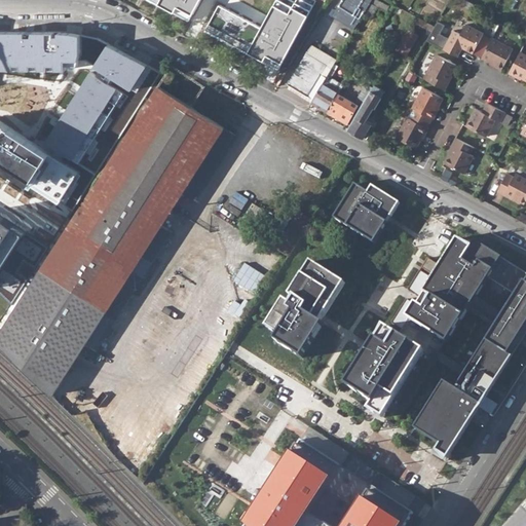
[(266,26),(222,0),(209,27),(252,51),(266,26)]
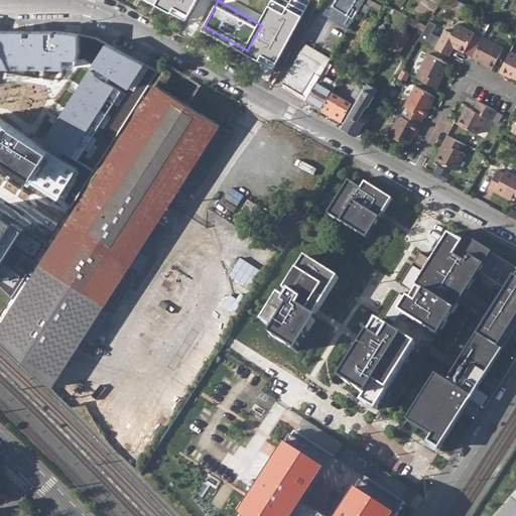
[(330,0),(323,13),(349,27),(362,3),(363,0),(330,0)]
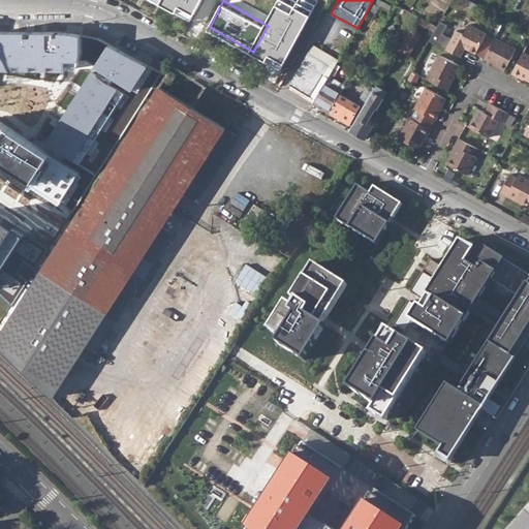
[(372,0),(371,3),(385,10),(389,5),(378,0),(372,0)]
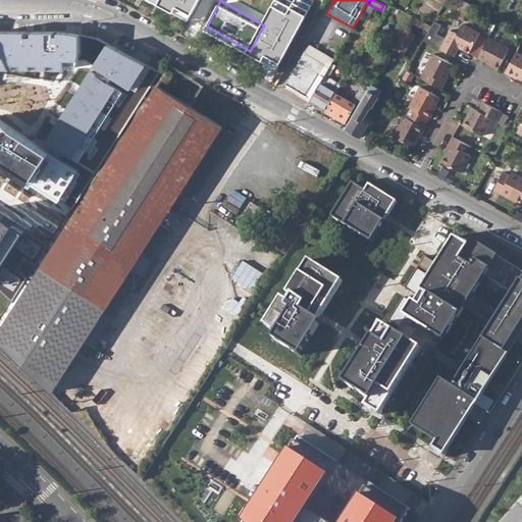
[(292,11),(276,3),(264,25),(250,51),(281,67),(311,13),(296,4),(292,11)]
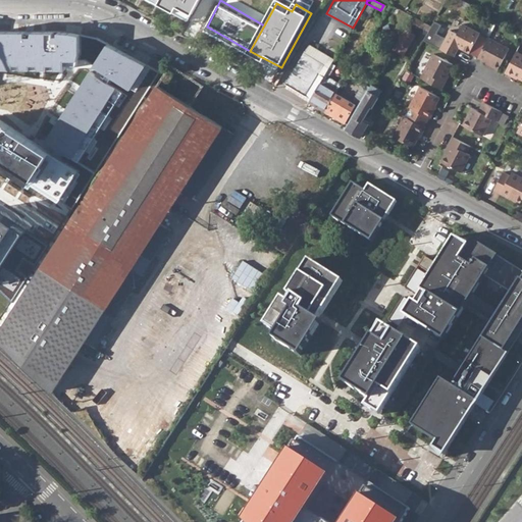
[(407,20),(419,27),(421,22),(410,16),(407,20)]
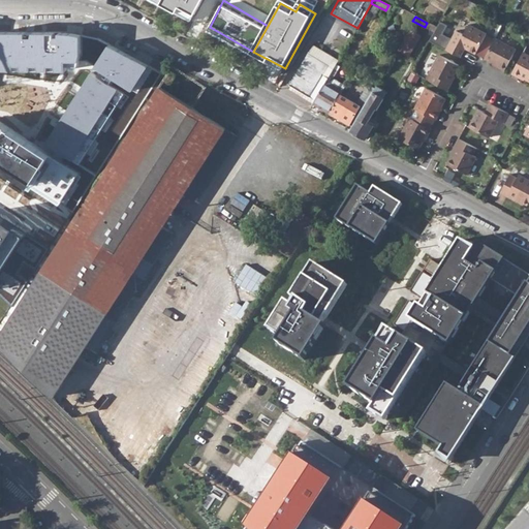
[(435,27),(427,23),(425,27),(432,32),(435,27)]
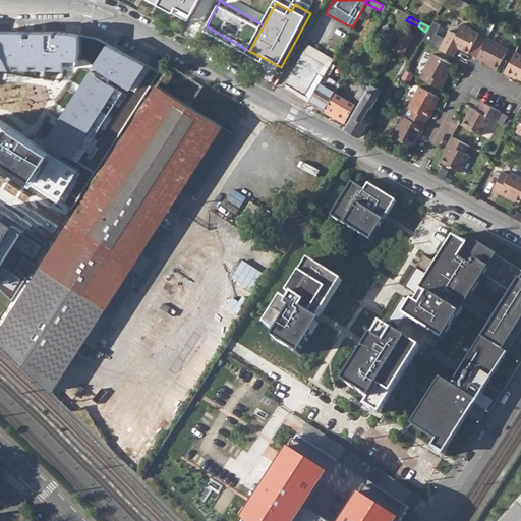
[(439,49),(452,56),(457,47),(468,53),(478,34),(460,23),(455,34),(449,30),(439,49)]
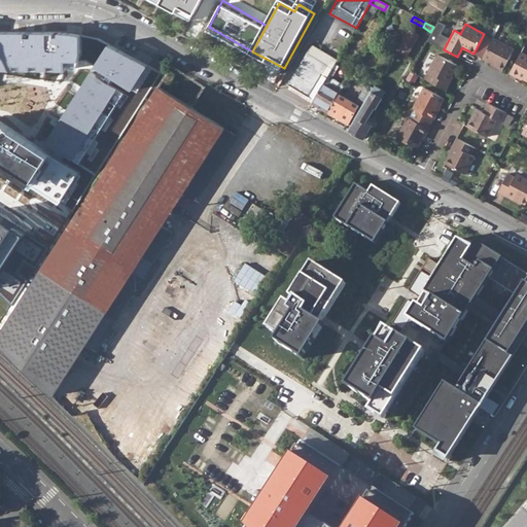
[(81,34),(0,30),(0,67),(65,70),(66,61),(80,62),(81,34)]
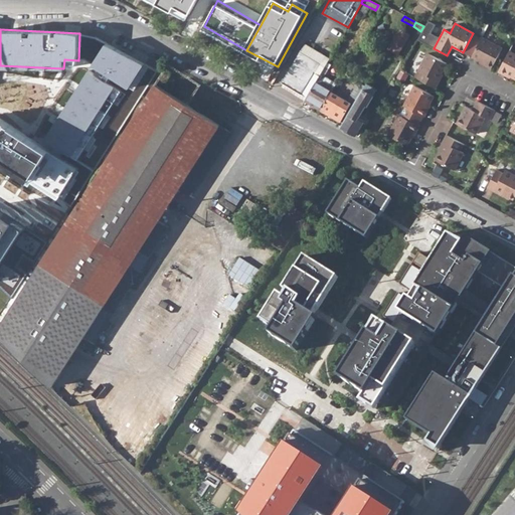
[(385,48),(395,54),(406,34),(396,29),(385,48)]
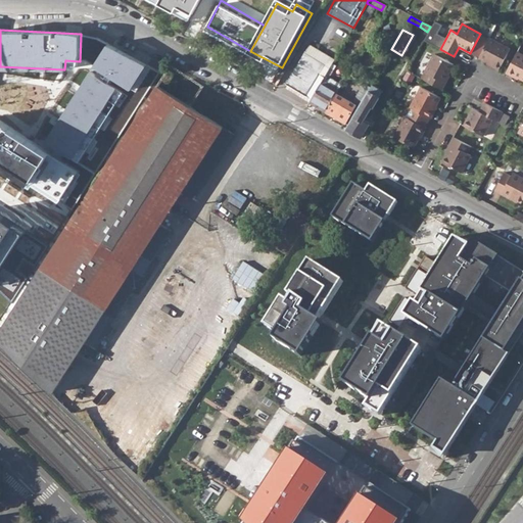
[(490,65),(497,69),(509,48),(488,38),(478,56),(491,63),(490,65)]
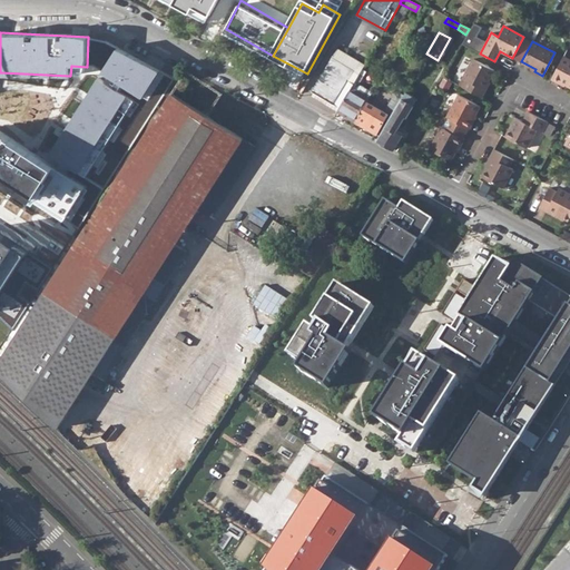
[(173,80),(118,46),(46,158),(92,188),(70,223),(78,227),(173,80)]
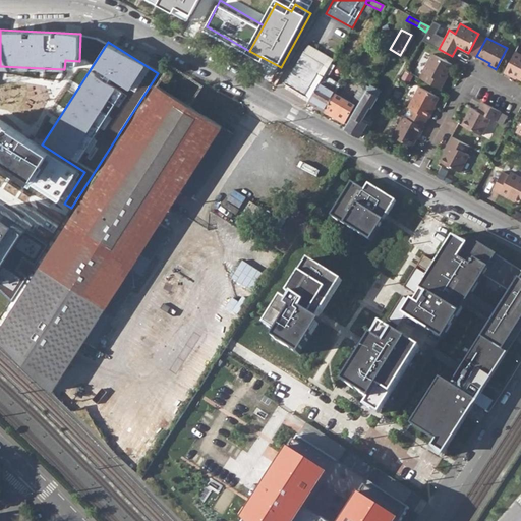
[(307,45),(303,52),(322,62),(326,55),(307,45)]
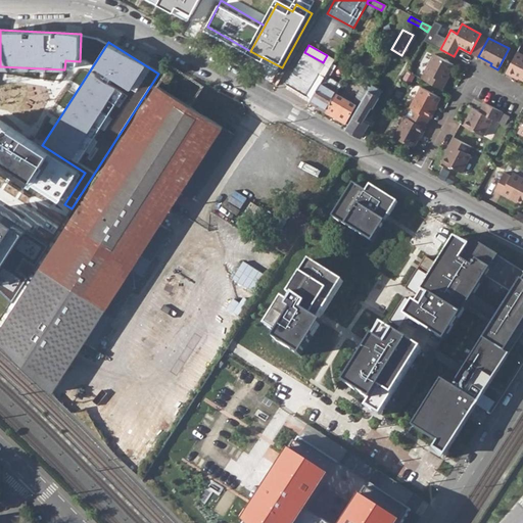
[(285,84),(311,98),(322,80),(324,75),(329,66),(323,62),(304,52),(285,84)]
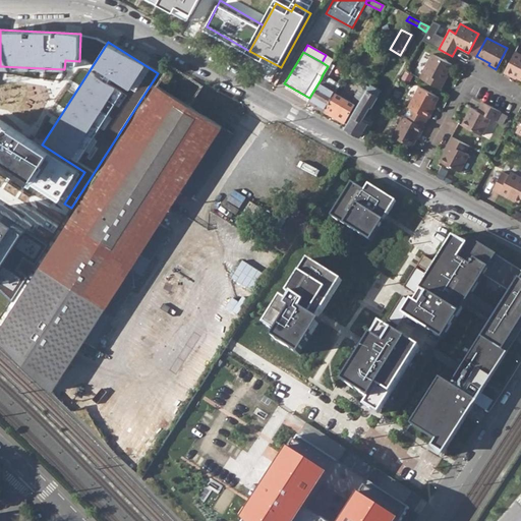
[(512,74),(520,78),(520,55),(514,52),(503,72),(510,76),(512,74)]
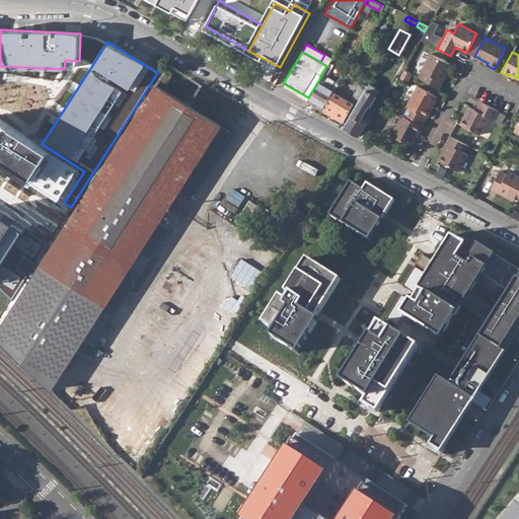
[(421,78),(439,88),(443,81),(441,80),(449,64),(431,54),(422,70),(424,72),(421,78)]
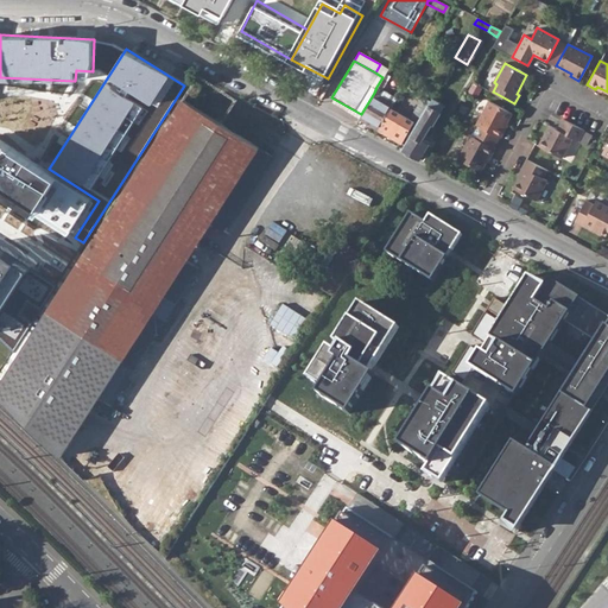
[(184,88),(196,97),(206,83),(192,75),(184,88)]
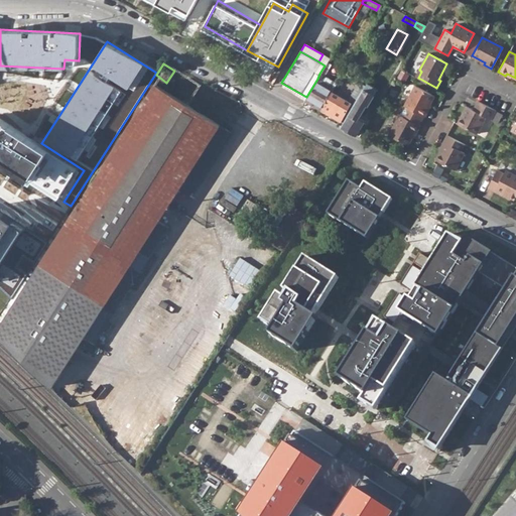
[(319,74),(317,79),(335,88),(337,84),(319,74)]
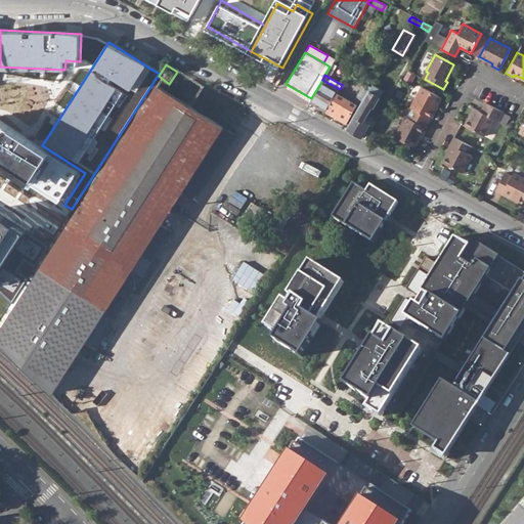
[(337,93),(340,89),(322,80),(311,98),(309,101),(326,112),(337,93)]
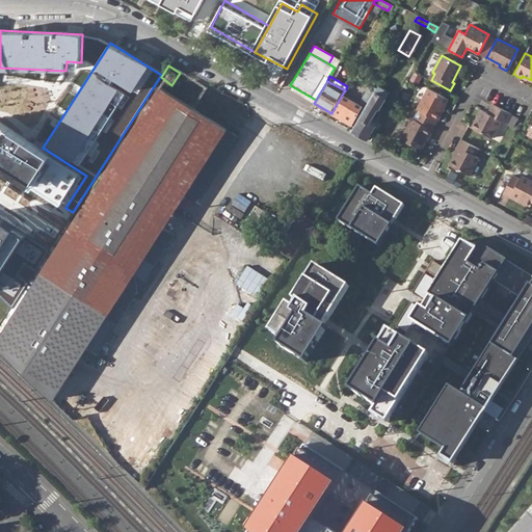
[(362,99),(368,102),(374,90),(375,88),(369,85),(362,99)]
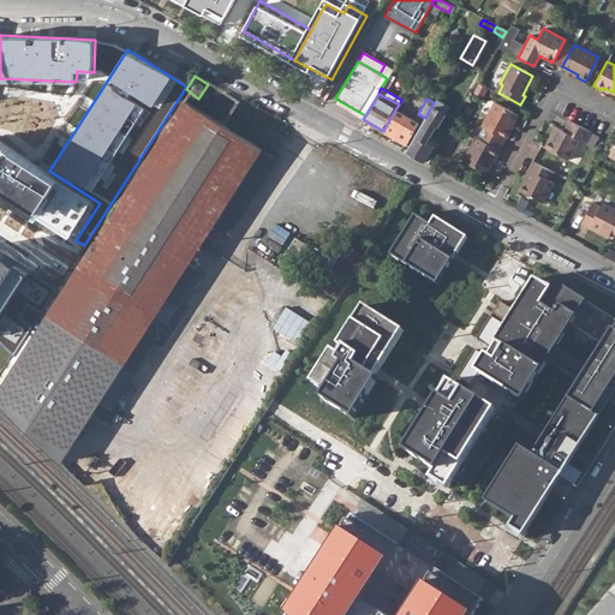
[(434,102),(433,105),(446,113),(449,106),(436,99),(434,102)]
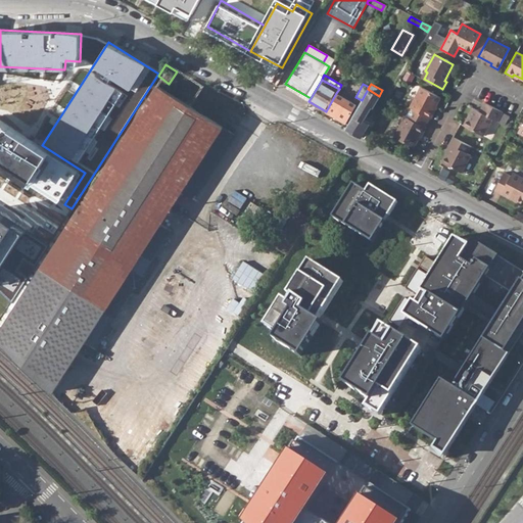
[(0,334),(15,354),(53,392),(85,340),(95,347),(233,132),(158,85),(0,331),(0,334)]
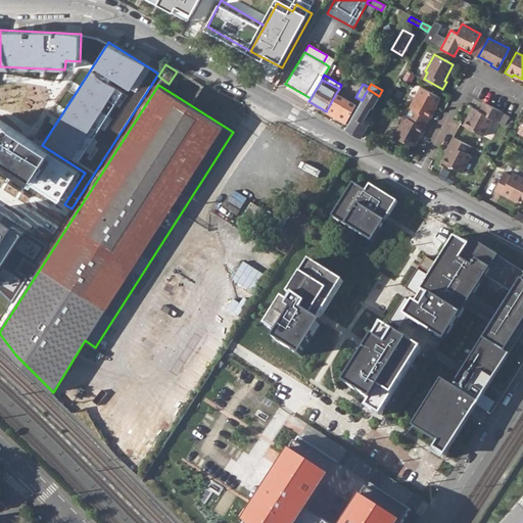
[(429,117),(431,119),(435,109),(434,108),(440,97),(420,86),(410,106),(415,109),(429,117)]
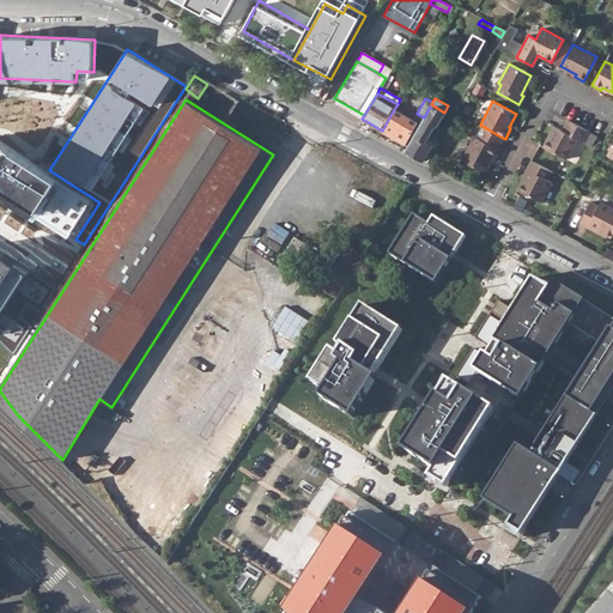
[(437,126),(444,113),(431,104),(424,117),(405,150),(423,159),(432,144),(426,140),(435,125),(437,126)]
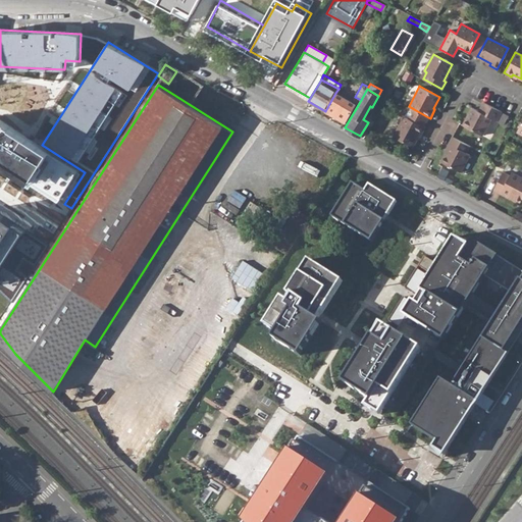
[(325,111),(345,122),(355,104),(349,101),(351,97),(344,94),(343,97),(335,93),(325,111)]
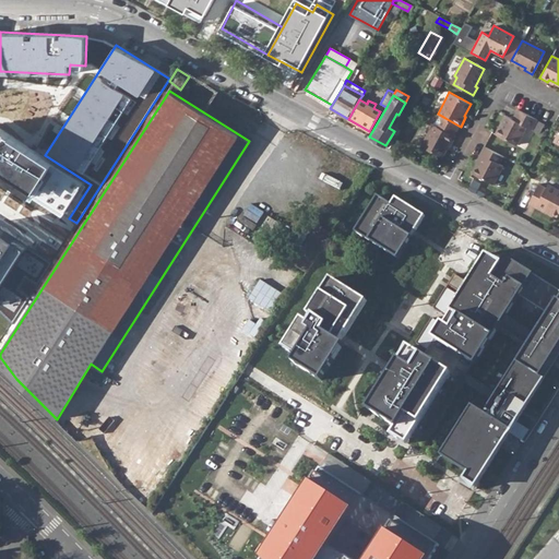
[(496,134),(516,144),(525,128),(531,130),(536,119),(518,109),(512,119),(506,115),(496,134)]
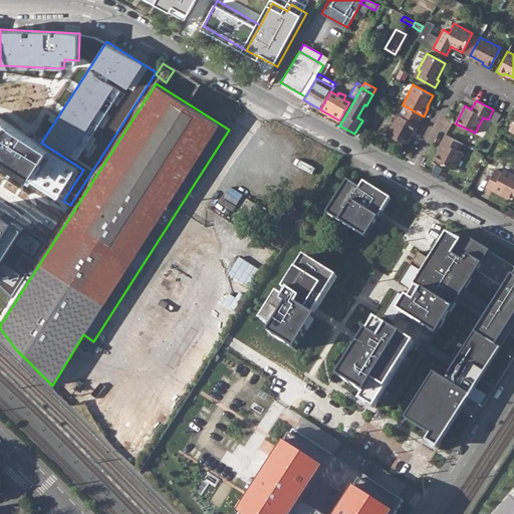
[(388,134),(406,144),(413,131),(416,133),(420,124),(418,123),(422,115),(408,107),(403,116),(398,113),(388,134)]
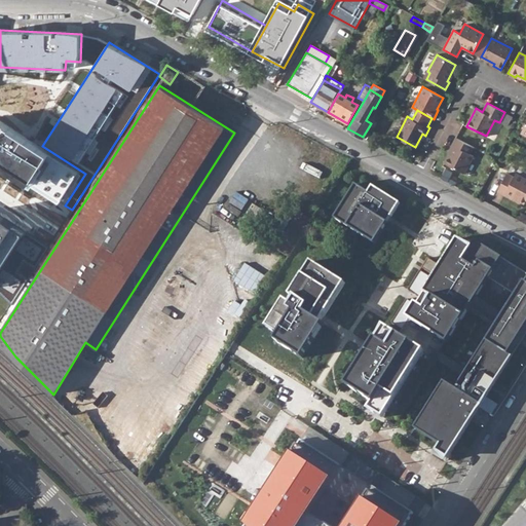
[(1,119),(0,118),(0,164),(64,209),(65,205),(85,174),(42,146),(1,119)]
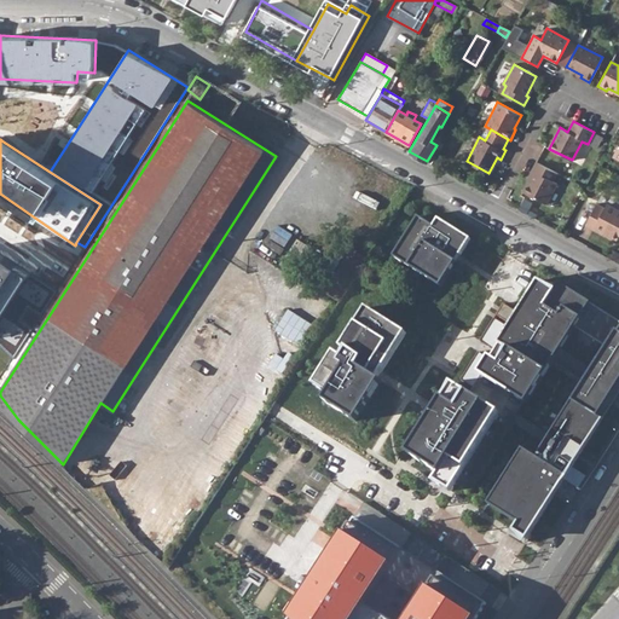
[(522,192),(545,204),(556,184),(553,181),(557,173),(536,162),(531,171),(533,172),(522,192)]
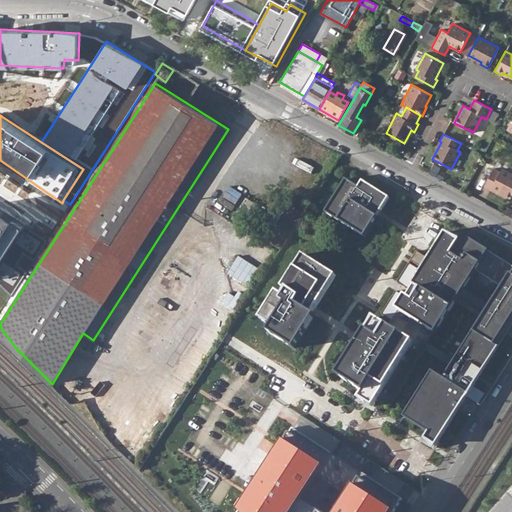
[(492,188),(511,198),(511,195),(511,175),(501,169),(499,173),(492,169),(483,186),(491,190),(492,188)]
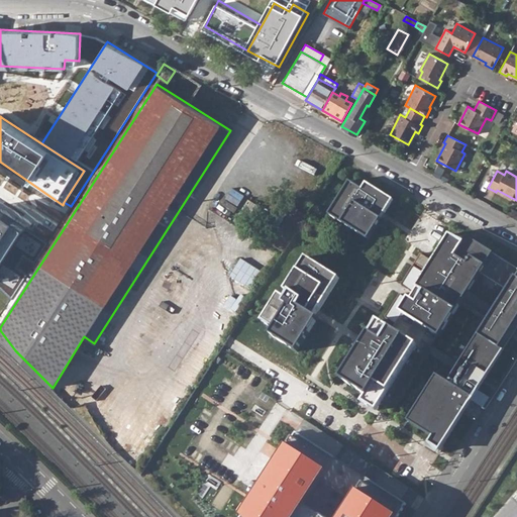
[(368,239),(393,200),(366,183),(362,189),(349,182),(328,215),(368,239)]
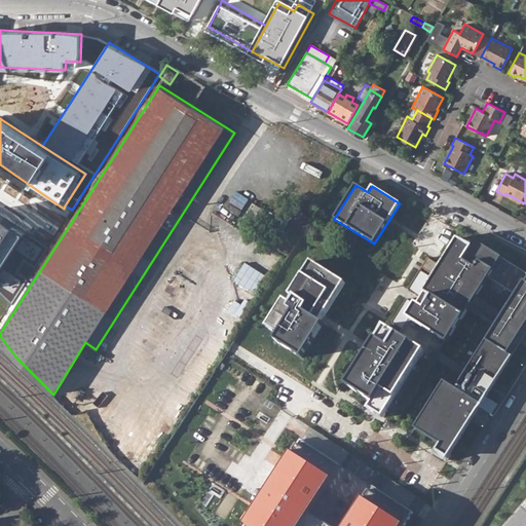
[(257,283),(267,289),(312,220),(302,214),(257,283)]
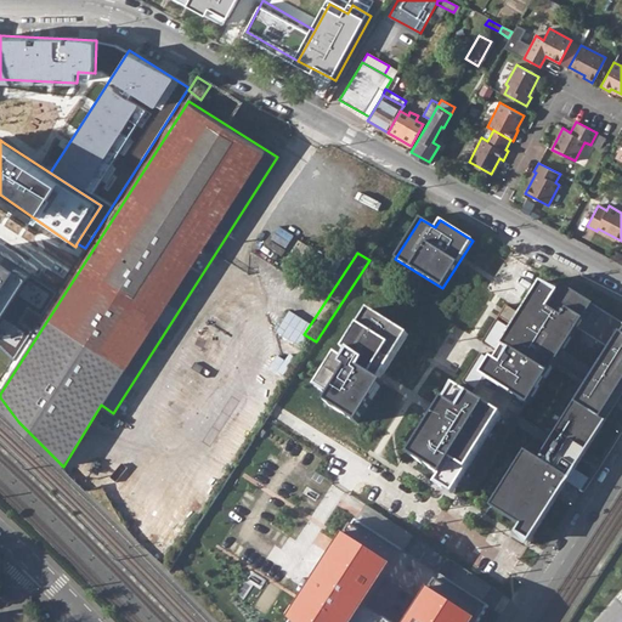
[(0,315),(28,275),(0,254),(0,315)]
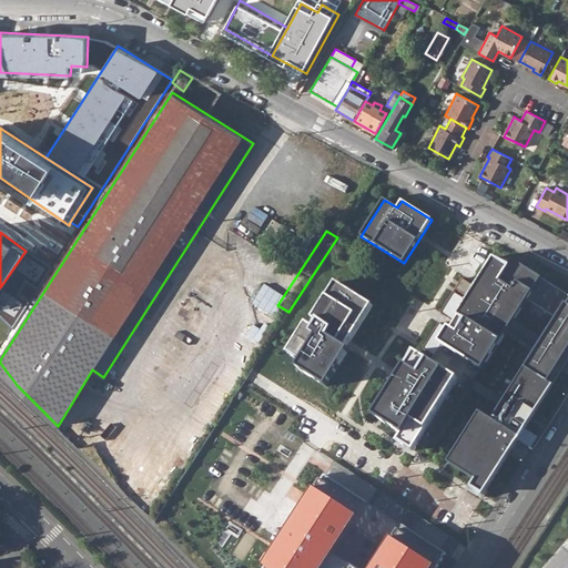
[(497,259),(443,344),(483,369),(486,372),(545,280),(515,261),(511,267),(497,259)]
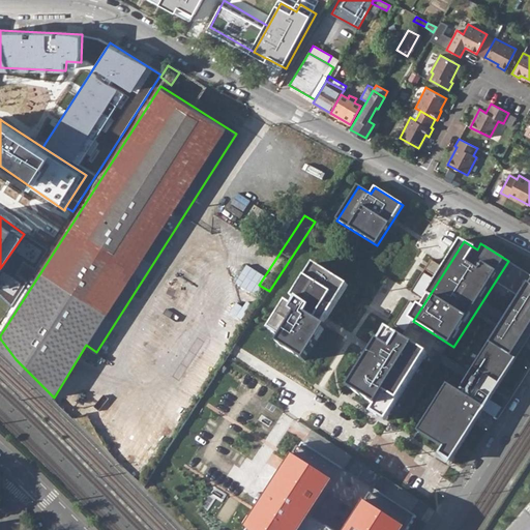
[(282,307),(265,334),(277,344),(273,350),(301,367),(326,327),(323,325),(348,286),(314,264),(289,304),(294,307),(291,313),(282,307)]
